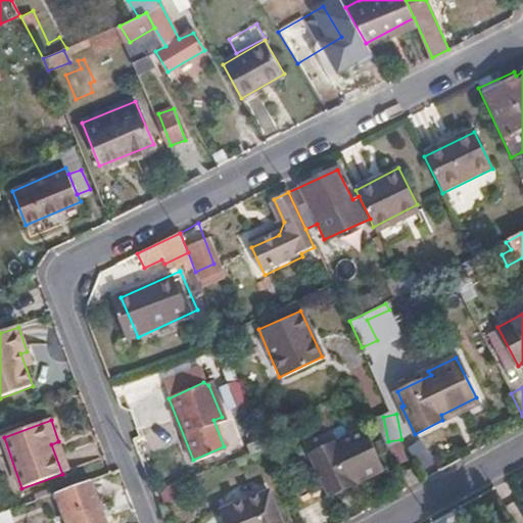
[(383,468),(364,428),(313,454),(332,493),(383,468)]
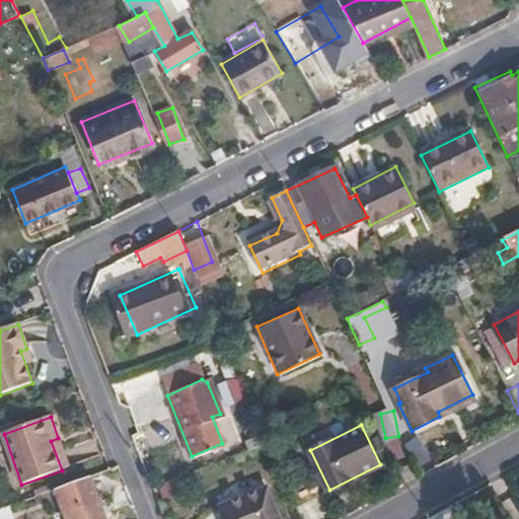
[(103,518),(90,476),(55,489),(66,518),(103,518)]
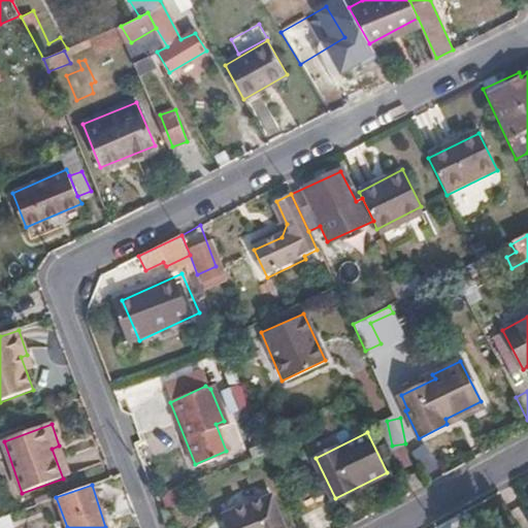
[(277,527),(264,496),(225,513),(230,527),(277,527)]
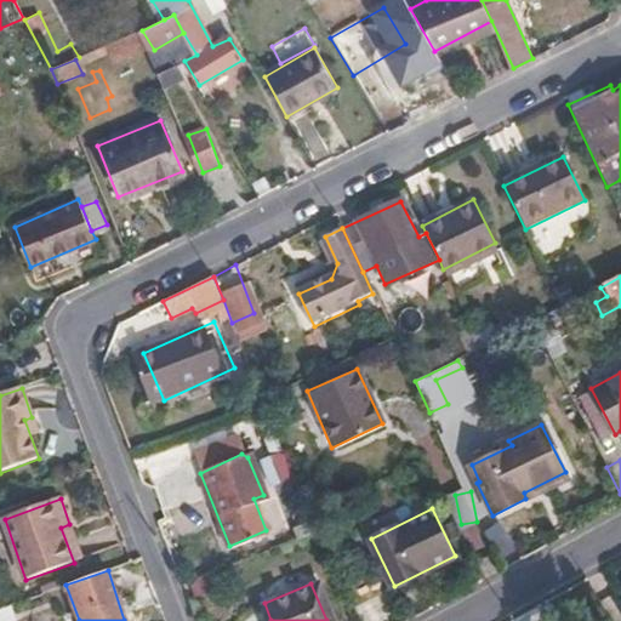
[(0,609),(0,620),(13,616),(10,605),(0,609)]
